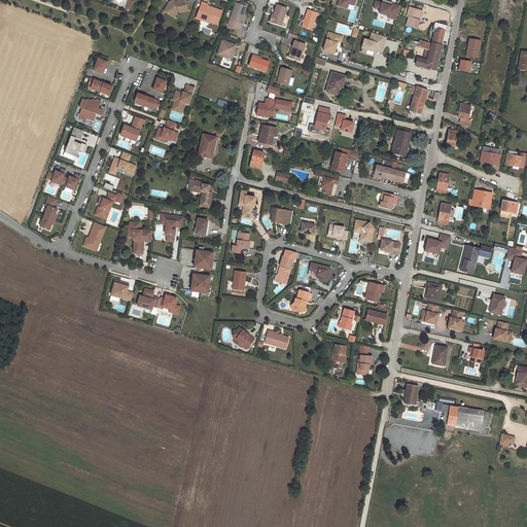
[(178,10),(178,12),(187,10),(184,0),(181,0),(176,1),(176,0),(170,2),(171,5),(167,6),(164,12),(168,14),(171,13),(173,15),(175,10),(178,10)]
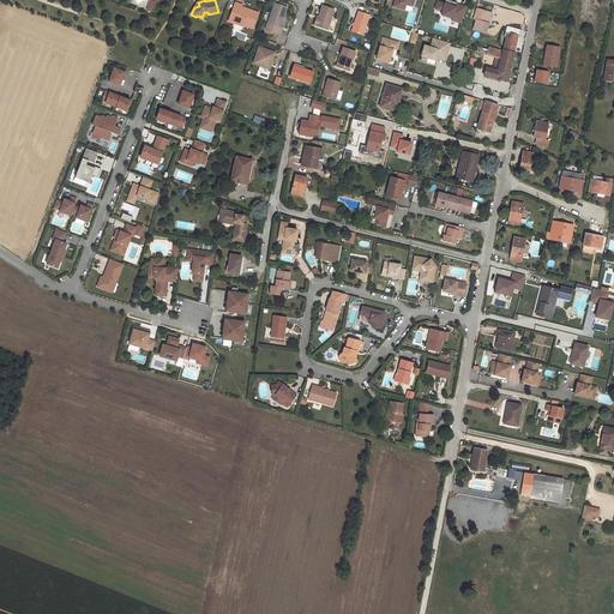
[(445,4),(438,1),(435,10),(443,11),(441,14),(452,18),(451,20),(461,24),(467,7),(456,5),(456,7),(451,6),(452,2),(446,0),(445,4)]
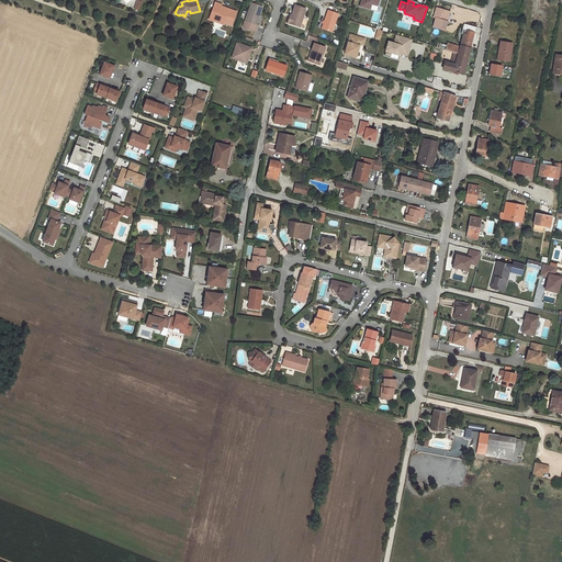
[(220,9),(221,6),(222,4),(216,2),(211,14),(216,17),(214,21),(223,24),(223,22),(231,25),(236,12),(228,9),(227,11),(220,9)]
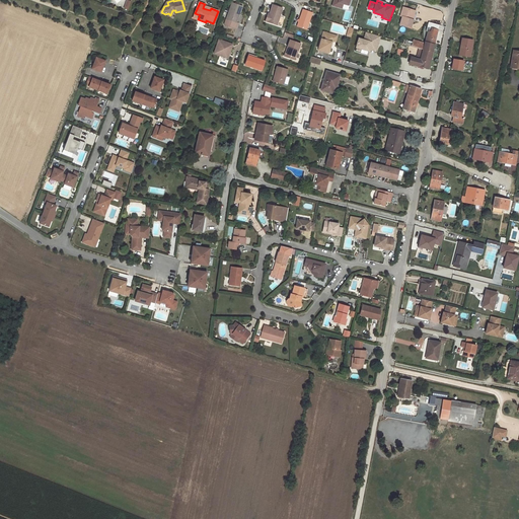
[(242,6),(231,3),(224,24),(236,28),(238,23),(236,22),(242,6)]
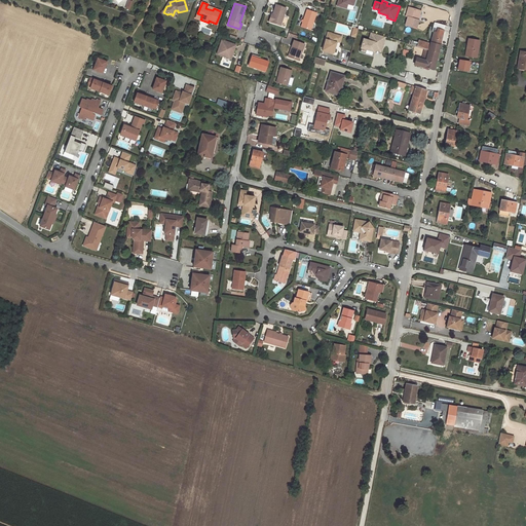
[(286,8),(276,5),(272,16),(271,16),(269,22),(280,25),(286,8)]
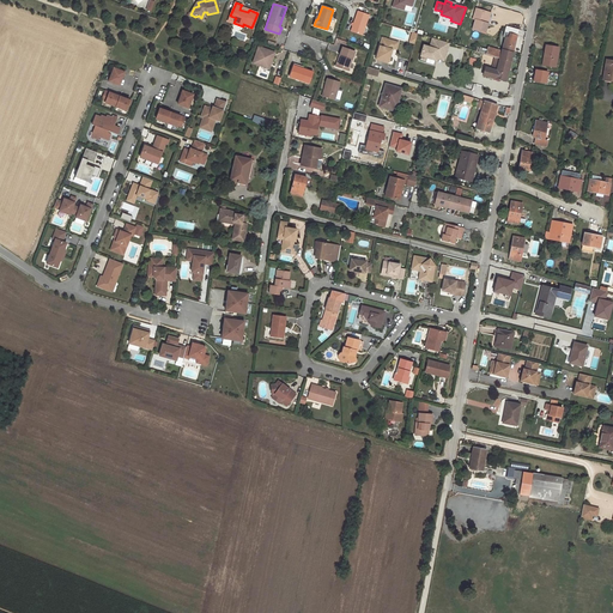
[(486,22),(489,13),(477,8),(473,19),(475,20),(473,29),(485,34),(489,23),(486,22)]
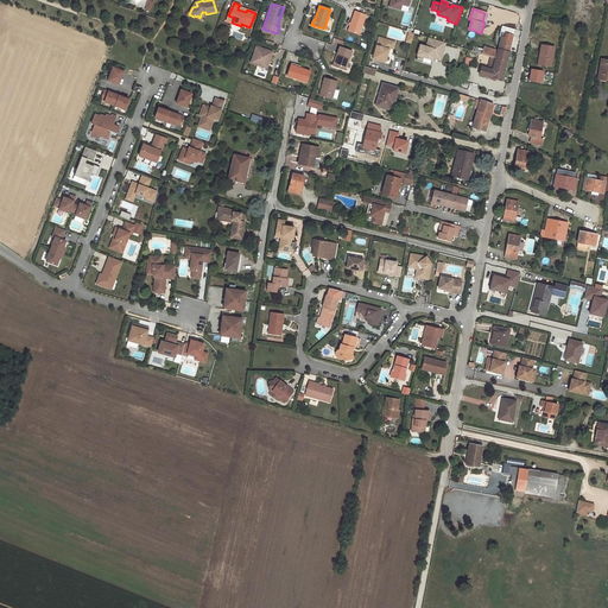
[(366,16),(355,12),(348,31),(359,35),(366,16)]
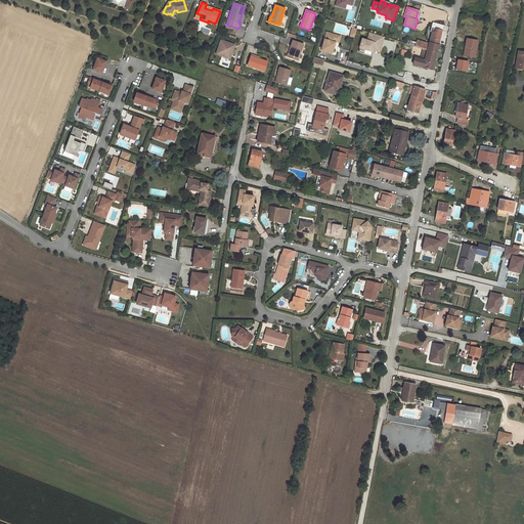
[(430,42),(439,45),(442,31),(432,28),(431,32),(432,32),(430,42)]
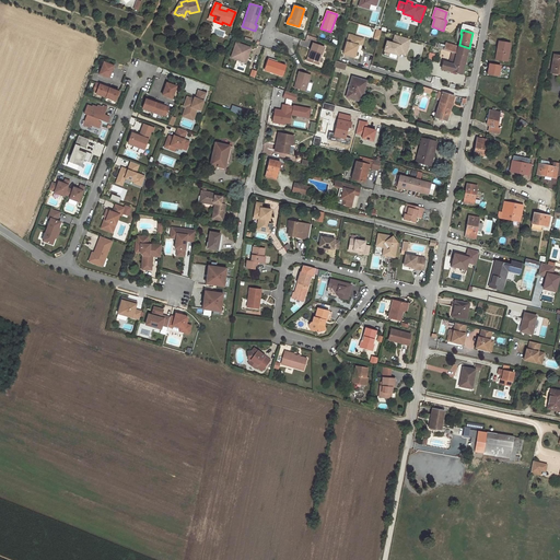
[(392,43),(386,41),(382,55),(388,56),(389,53),(398,55),(398,54),(400,49),(406,50),(409,39),(394,34),(392,43)]
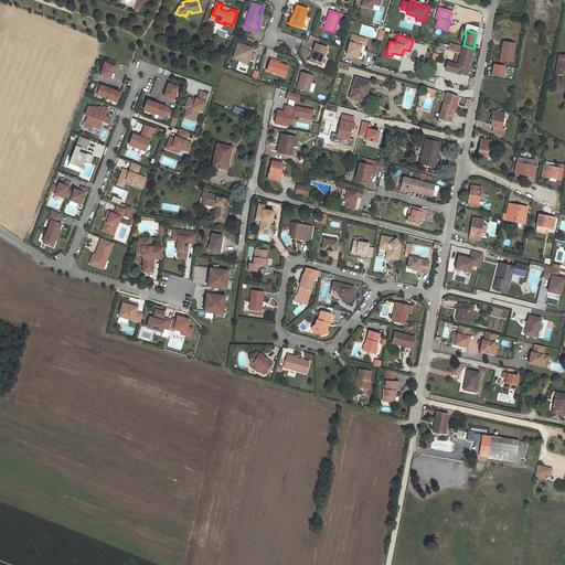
[(364,40),(364,39),(352,35),(347,54),(359,57),(362,44),(363,44),(364,40)]
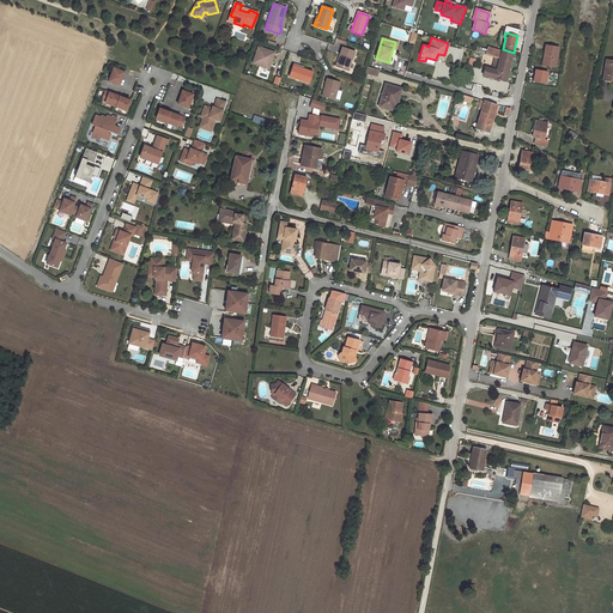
[(558,48),(546,46),(544,55),(545,56),(544,65),(554,67),(558,48)]
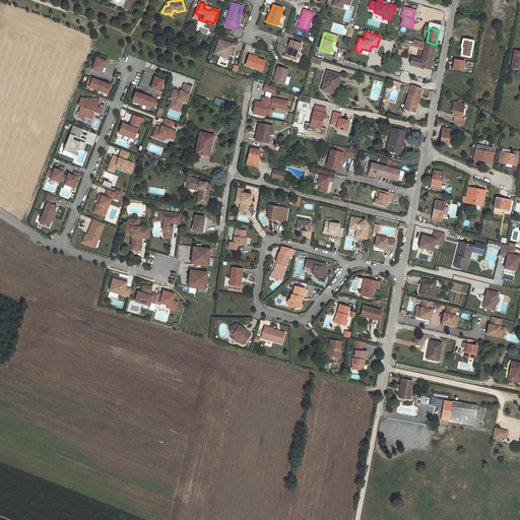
[(221,54),(229,56),(233,45),(219,40),(214,54),(220,56),(221,54)]
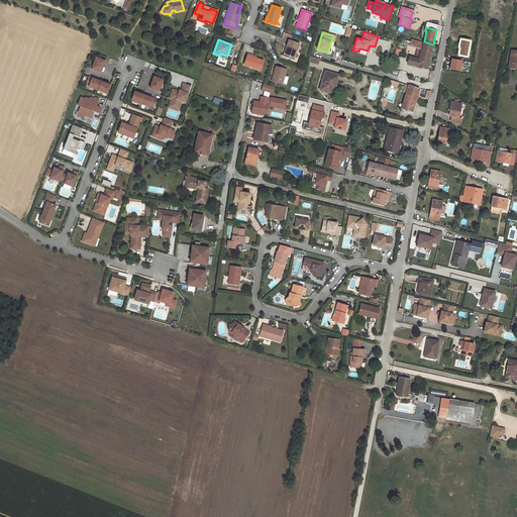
[(422,49),(423,43),(412,39),(411,42),(405,40),(404,44),(417,47),(419,48),(422,49)]
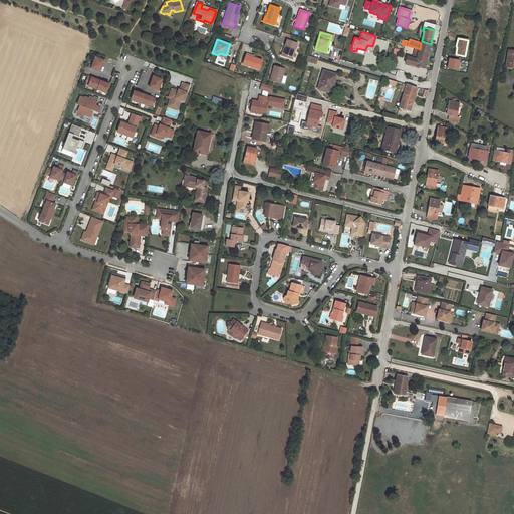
[(287,48),(284,56),(292,59),(297,43),(287,40),(285,47),(287,48)]
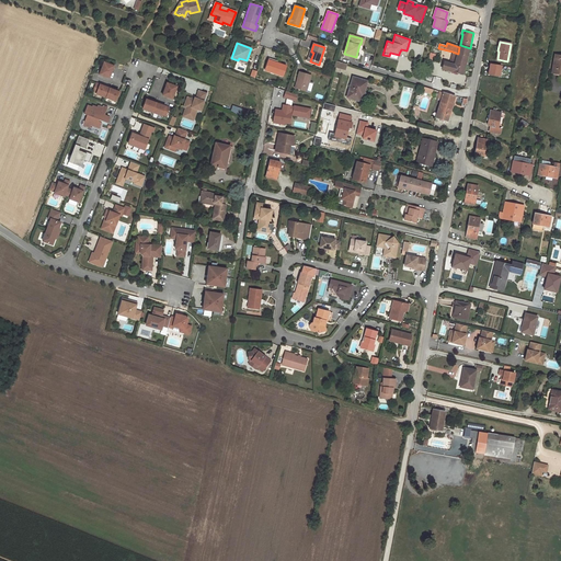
[(462,75),(470,48),(460,45),(459,46),(459,47),(458,54),(454,65),(451,65),(450,71),(462,75)]
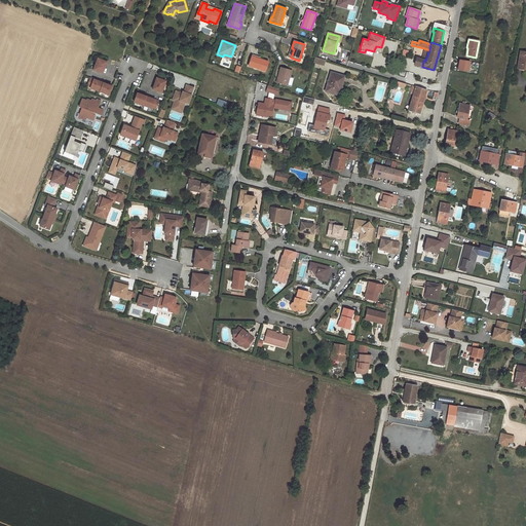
[(325,60),(315,58),(313,63),(324,66),(325,60)]
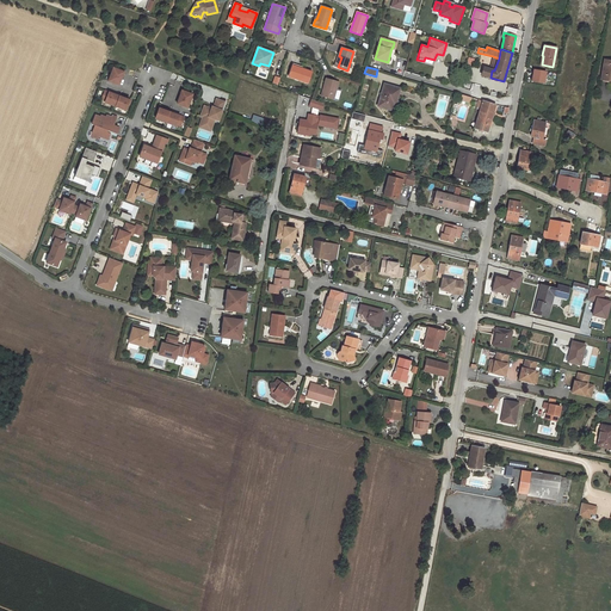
[(118,85),(123,72),(113,68),(107,81),(118,85)]
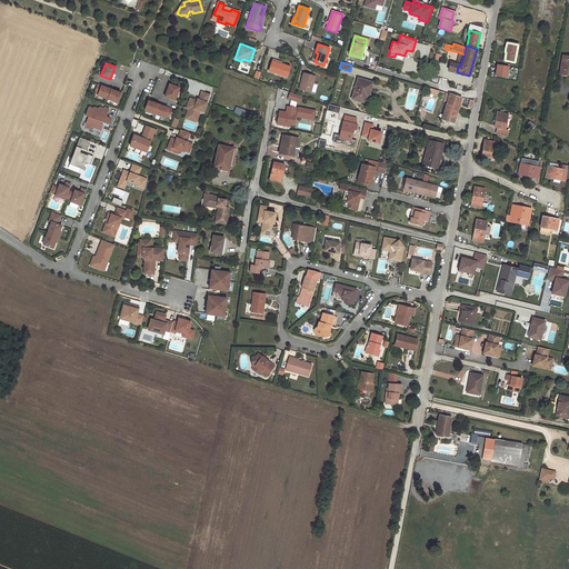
[(290,67),(281,63),(280,67),(271,63),(269,71),(287,77),(290,67)]
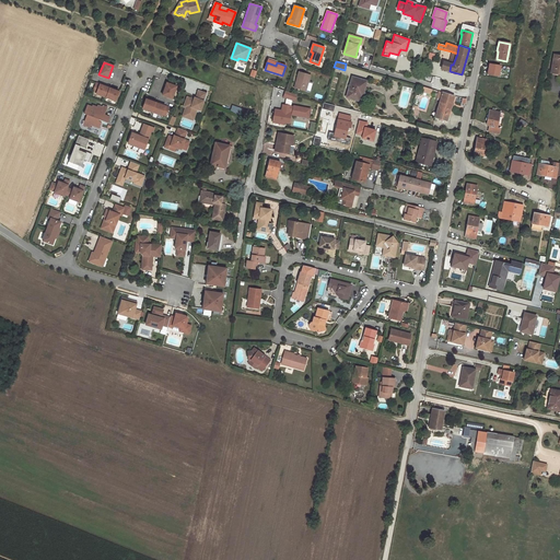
[(501,66),(490,63),(488,76),(499,77),(501,66)]
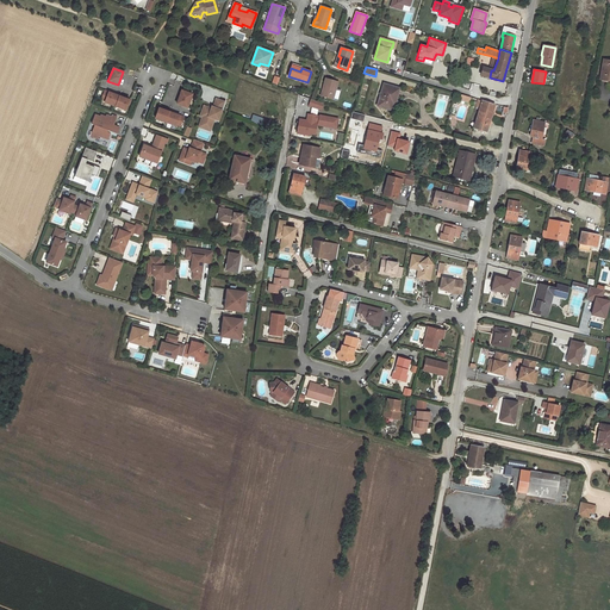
[(334,99),(336,91),(338,82),(325,79),(321,95),(334,99)]
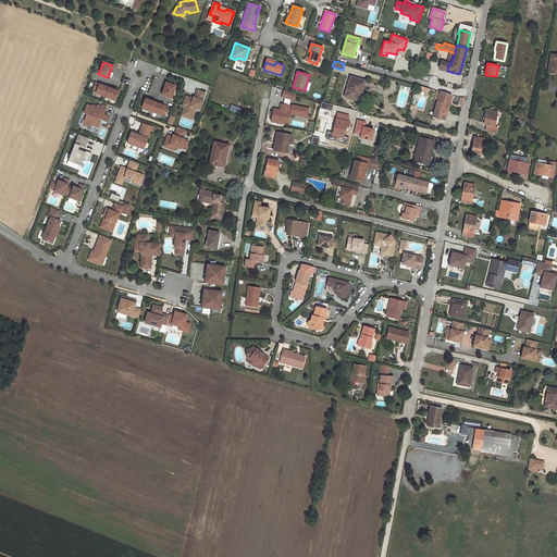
[(361,93),(364,81),(350,76),(345,97),(358,100),(360,93),(361,93)]
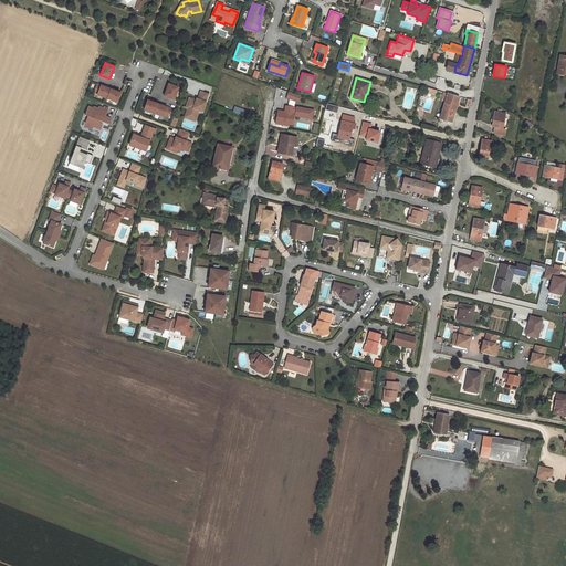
[(109,90),(96,84),(93,92),(97,94),(96,95),(106,98),(109,90)]
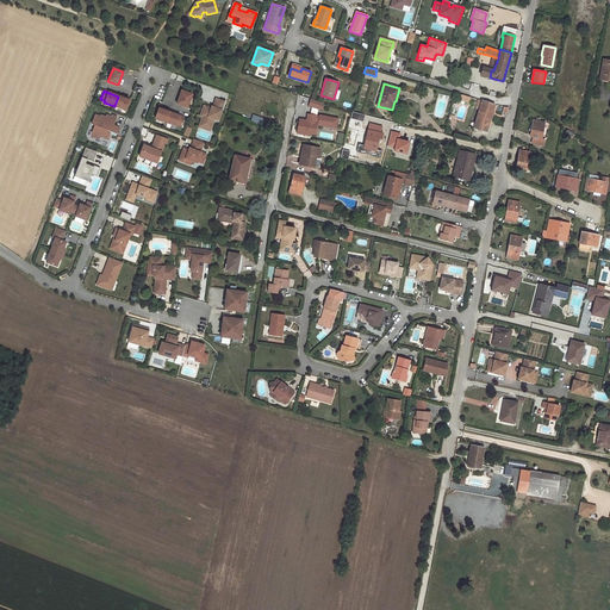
[(181,91),(176,104),(187,107),(192,94),(181,91)]
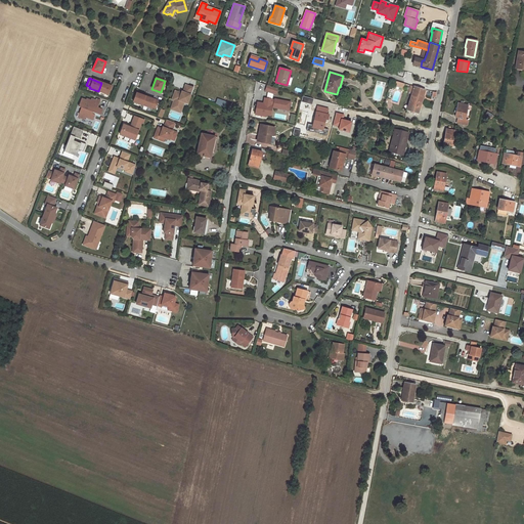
[(101,83),(98,91),(107,94),(111,86),(101,83)]
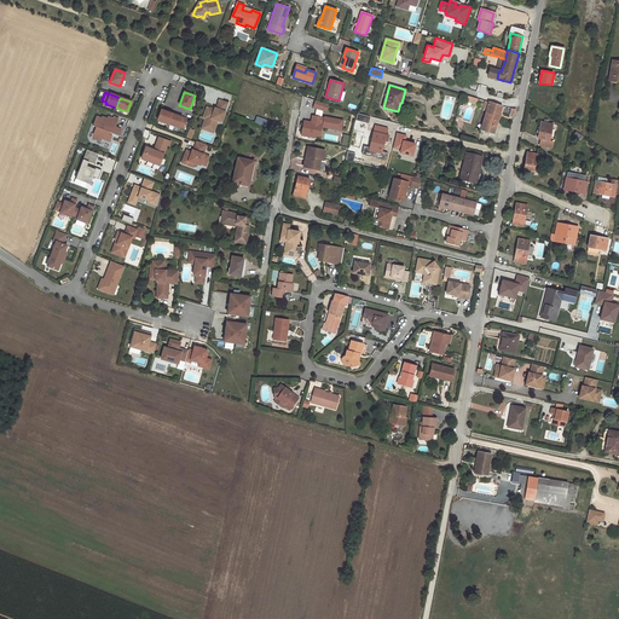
[(227,104),(220,100),(217,109),(215,109),(214,110),(207,108),(204,116),(209,119),(204,131),(214,133),(218,121),(221,122),(225,113),(227,104)]
